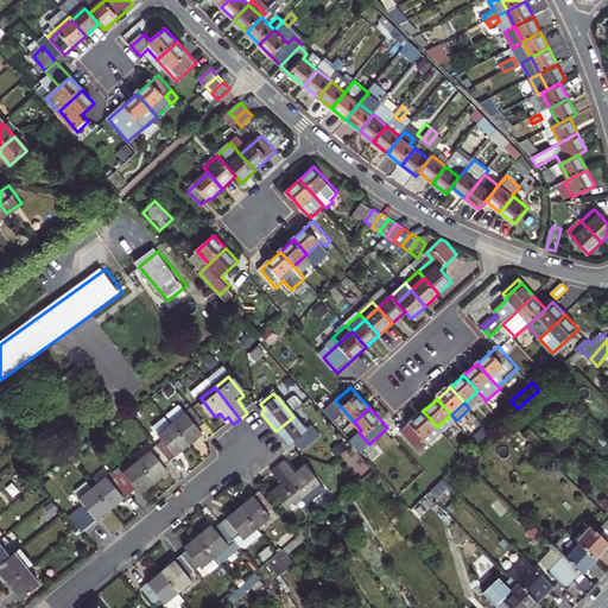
[(437,426),(423,411),(401,431),(419,453),(429,444),(424,438),(437,426)]
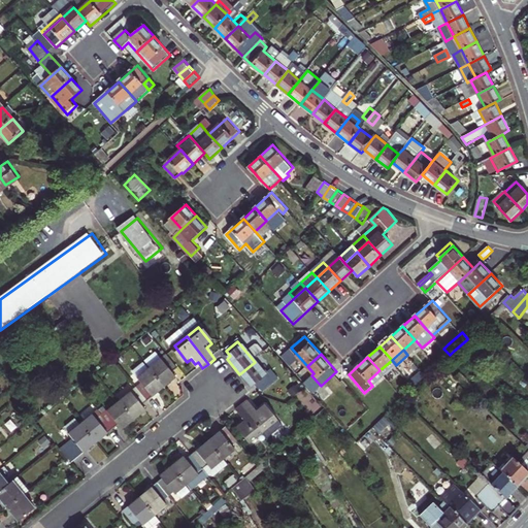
[(169,358),(152,371),(166,390),(178,380),(175,374),(179,371),(169,358)]
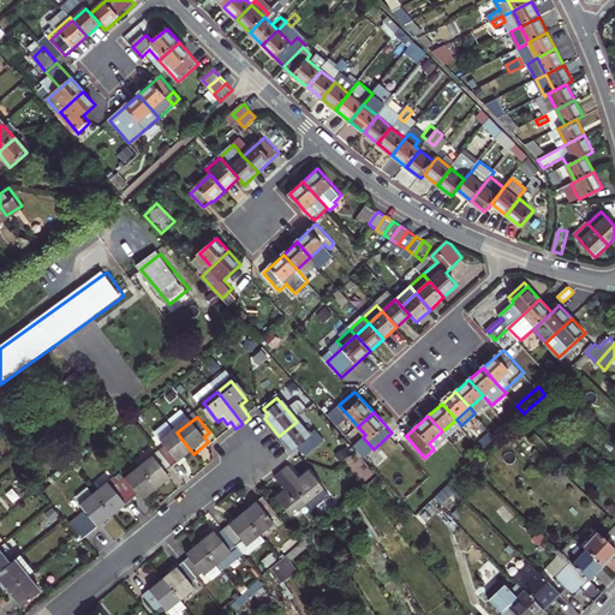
[(461,425),(457,419),(442,431),(448,437),(461,425)]
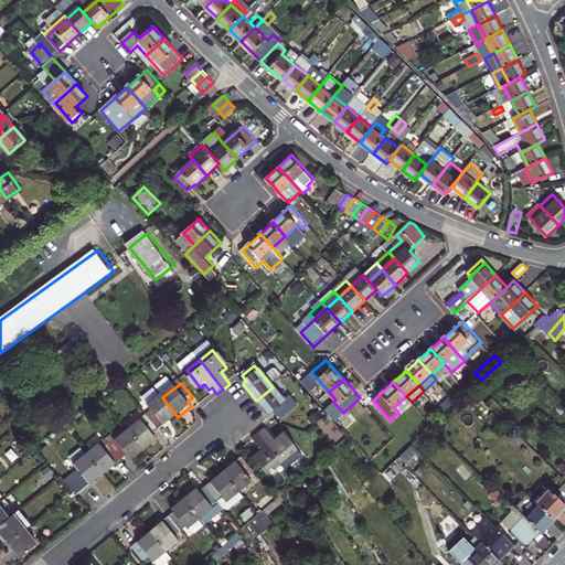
[(292,411),(273,387),(256,401),(270,417),(274,415),(279,420),(292,411)]
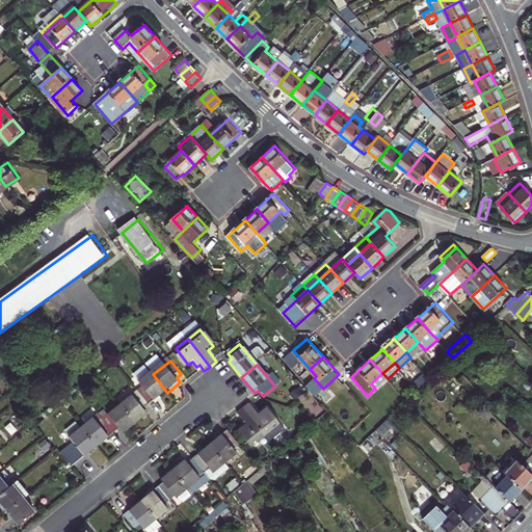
[(139,393),(150,406),(167,393),(153,374),(141,383),(144,389),(139,393)]
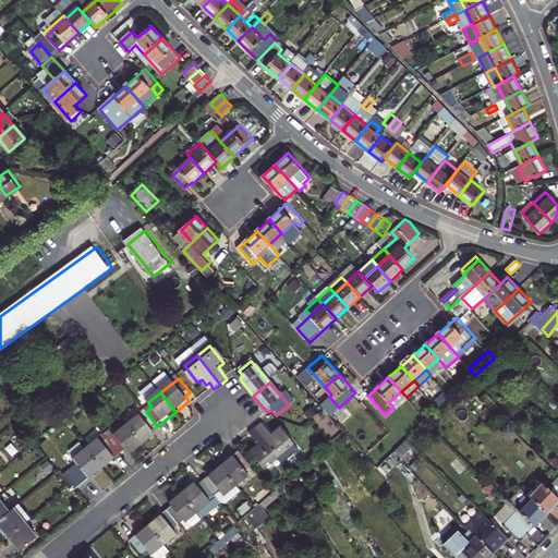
[(439,409),(440,409),(451,398),(448,395),(436,405),(439,409)]
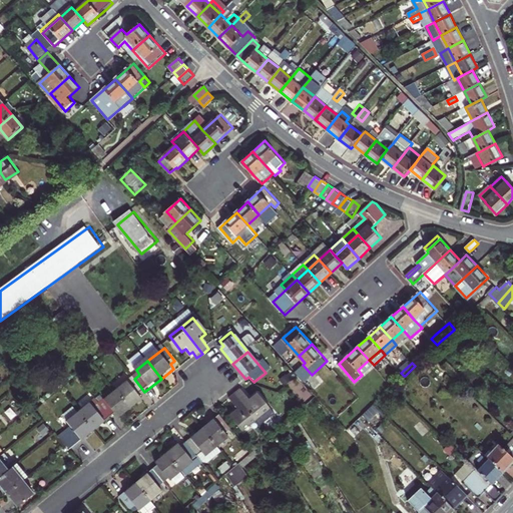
[(134,379),(118,392),(131,409),(143,400),(140,396),(144,392),(134,379)]
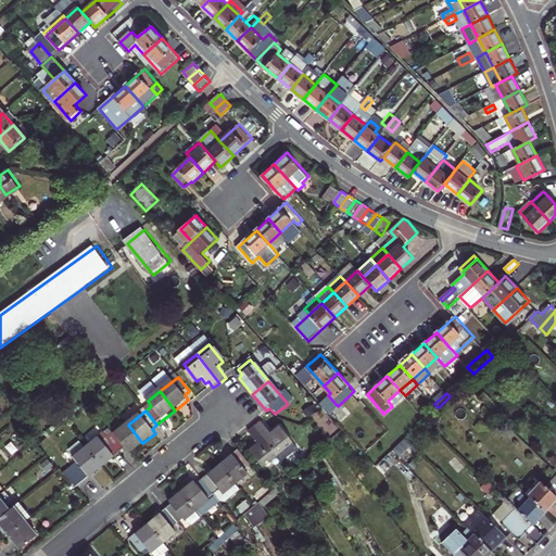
[(110,440),(121,454),(126,449),(130,454),(142,443),(128,425),(110,440)]
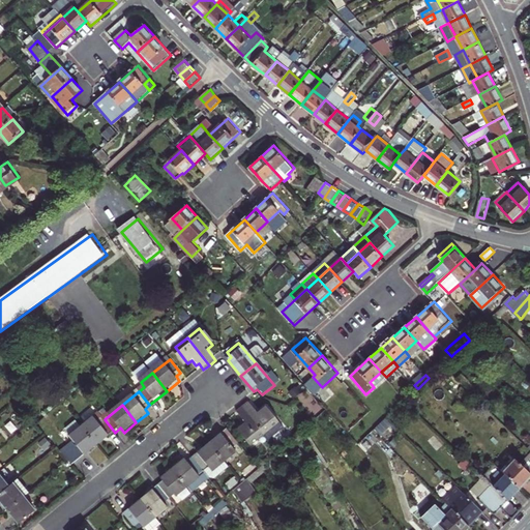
[(261,416),(251,405),(243,411),(265,437),(271,444),(285,433),(267,412),(261,416)]
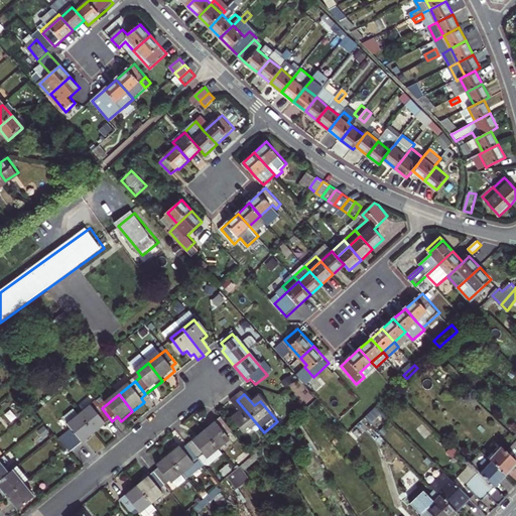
[(244,436),(258,425),(237,400),(231,404),(240,416),(233,421),(244,436)]
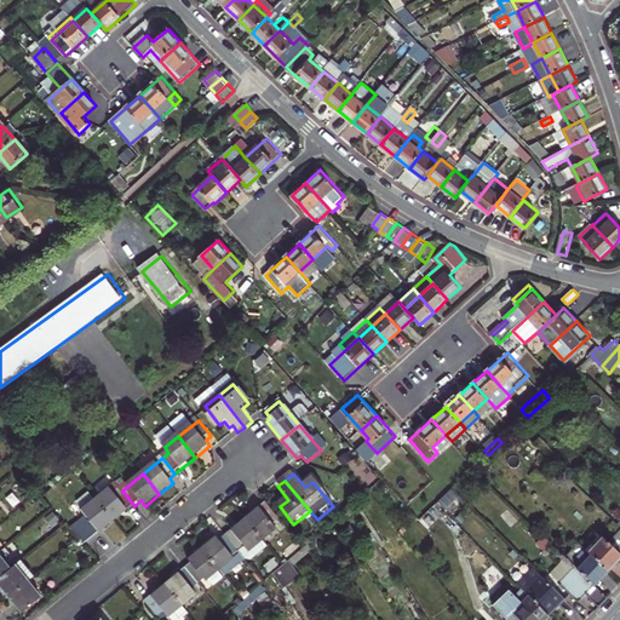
[(112,491),(98,501),(114,522),(135,506),(122,491),(115,495),(112,491)]
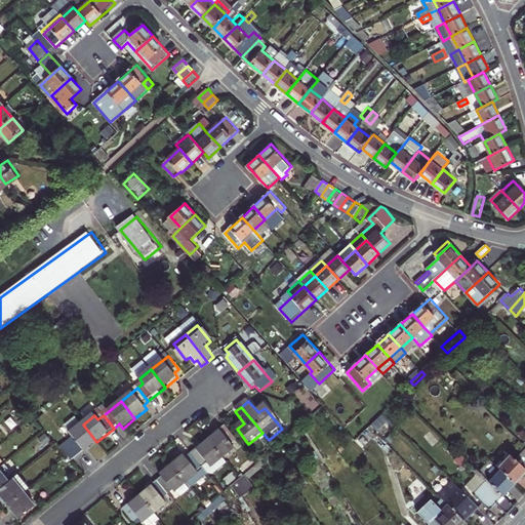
[(517,436),(502,422),(496,429),(511,442),(517,436)]
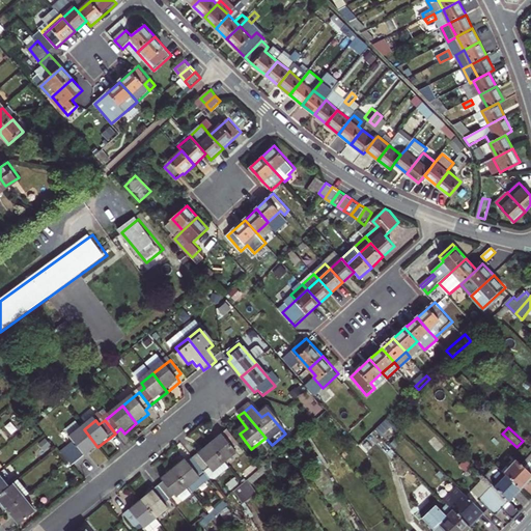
[(98,447),(84,429),(66,444),(76,457),(82,452),(85,457),(98,447)]
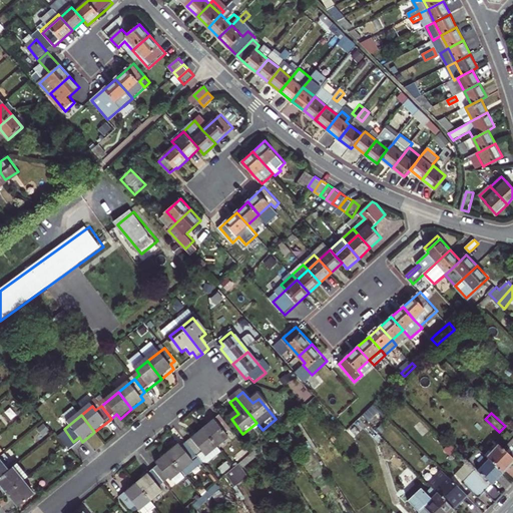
[(361,417),(351,426),(357,431),(366,423),(361,417)]
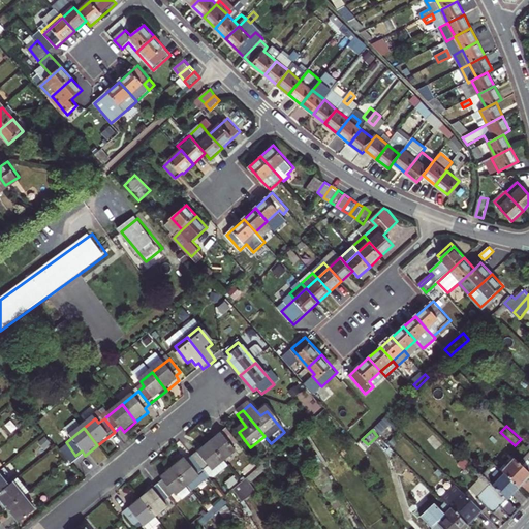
[(210,444),(223,461),(236,450),(234,447),(238,444),(227,431),(210,444)]
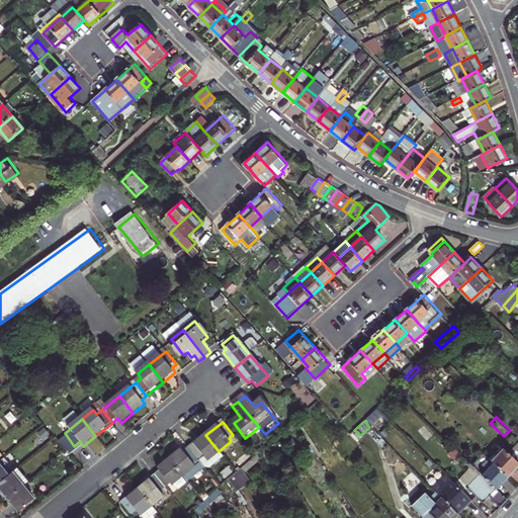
[(189,449),(199,462),(205,457),(207,461),(219,451),(205,435),(189,449)]
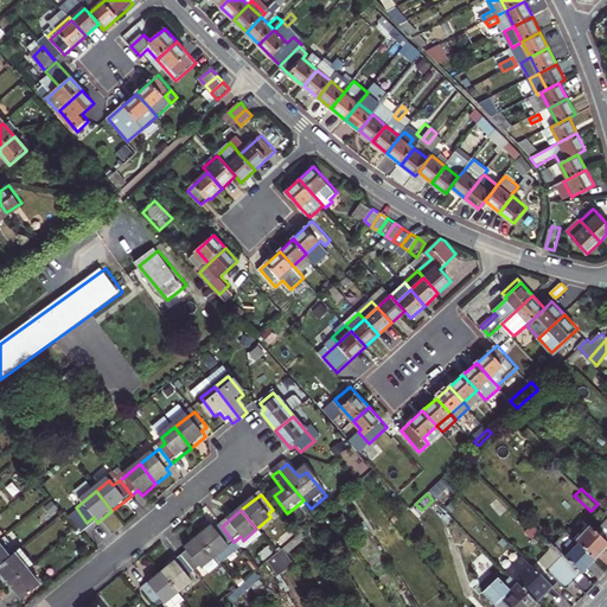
[(575,537),(580,542),(596,558),(606,549),(606,548),(606,540),(599,531),(589,523),(575,537)]
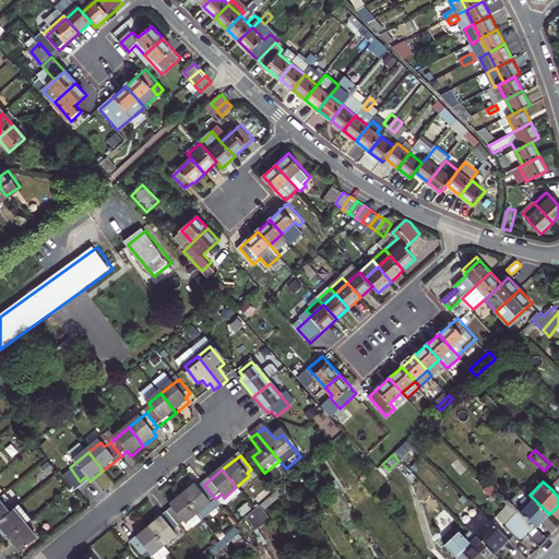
[(511,502),(491,483),(486,489),(506,508),(511,502)]
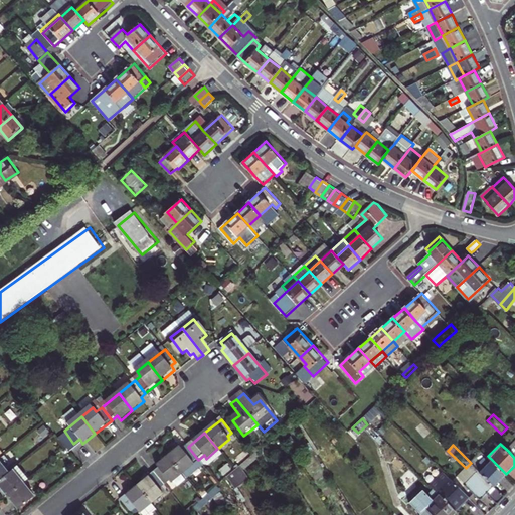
[(198,460),(188,447),(183,451),(180,447),(168,456),(181,473),(198,460)]
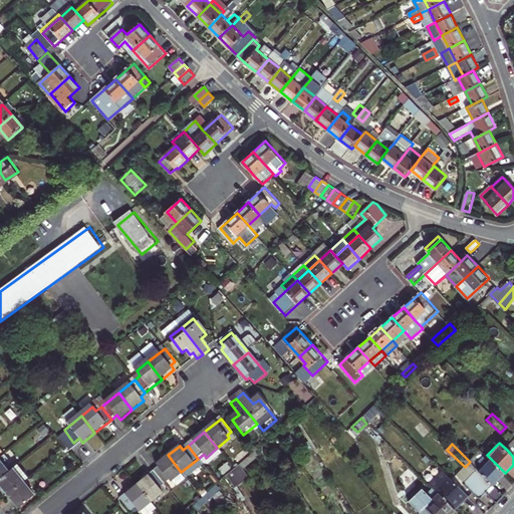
[(155,472),(165,485),(181,472),(168,455),(156,465),(159,469),(155,472)]
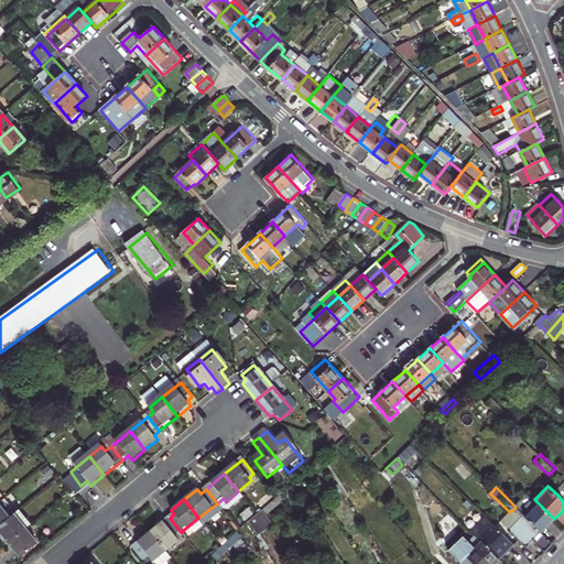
[(0,527),(12,518),(0,503),(0,527)]
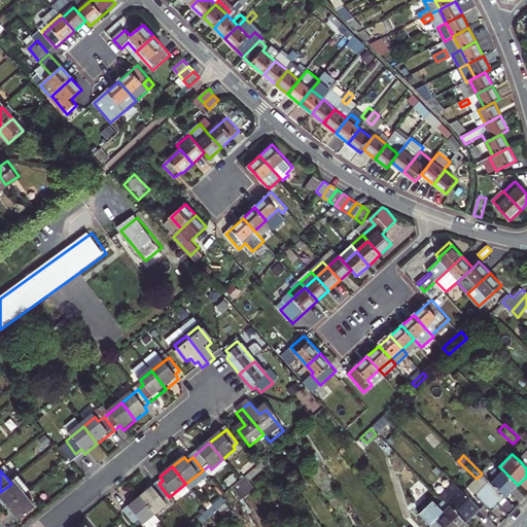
[(185,484),(190,490),(208,477),(203,470),(185,484)]
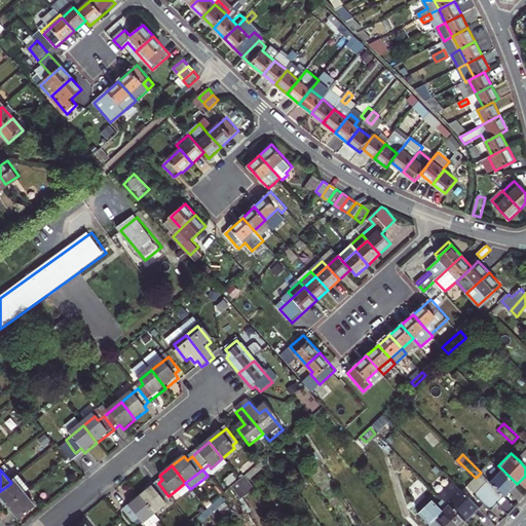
[(502,470),(491,482),(512,501),(515,499),(511,495),(512,493),(510,491),(517,484),(502,470)]
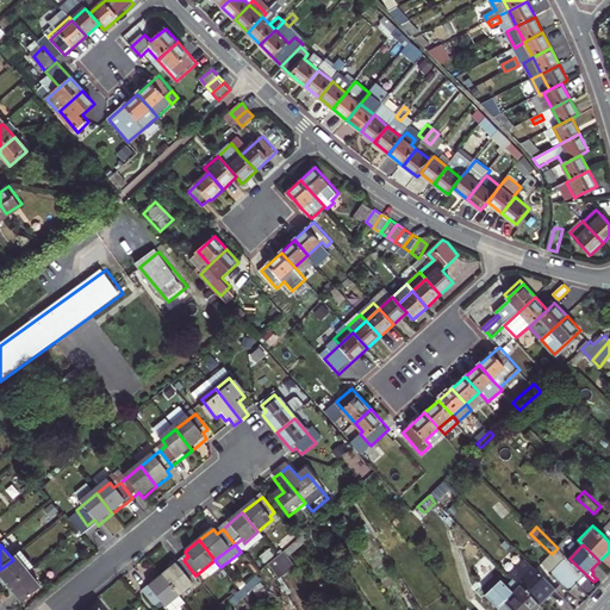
[(570,559),(565,554),(562,558),(565,560),(552,573),(568,591),(571,591),(578,584),(591,596),(599,587),(593,582),(570,559)]
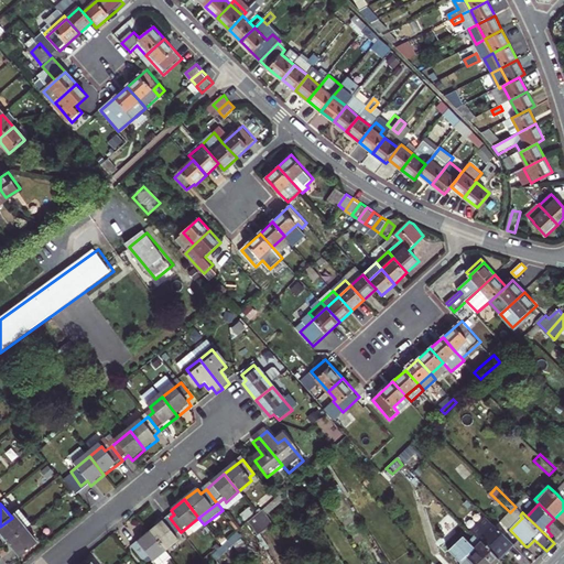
[(0,528),(6,535),(11,542),(29,528),(18,513),(12,518),(0,527),(0,528)]
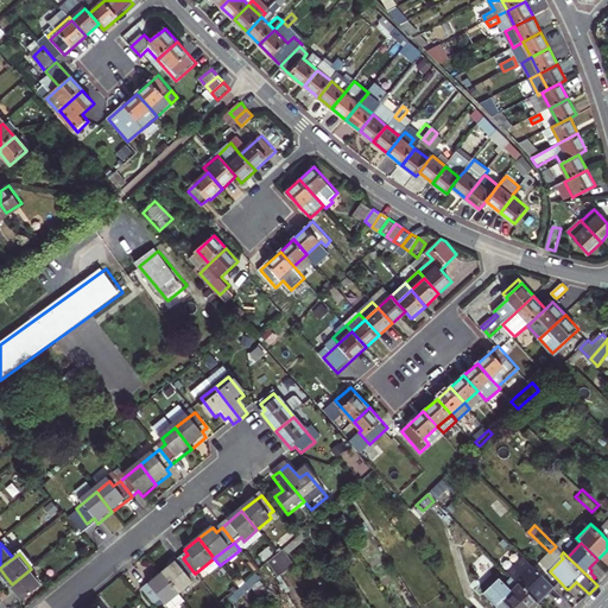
[(183,558),(163,575),(175,590),(195,574),(183,558)]
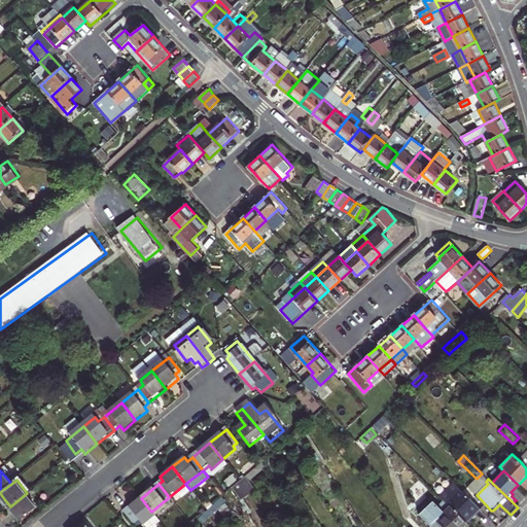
[(447,500),(467,522),(482,508),(458,487),(446,500),(447,500)]
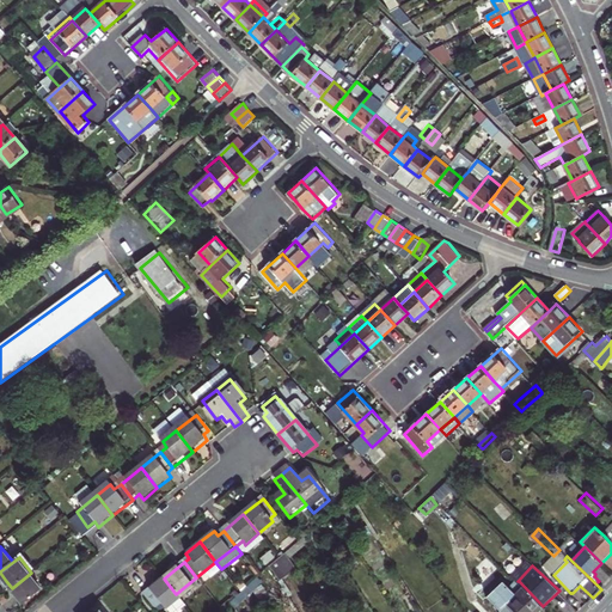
[(31,573),(12,588),(20,597),(25,604),(44,588),(31,573)]
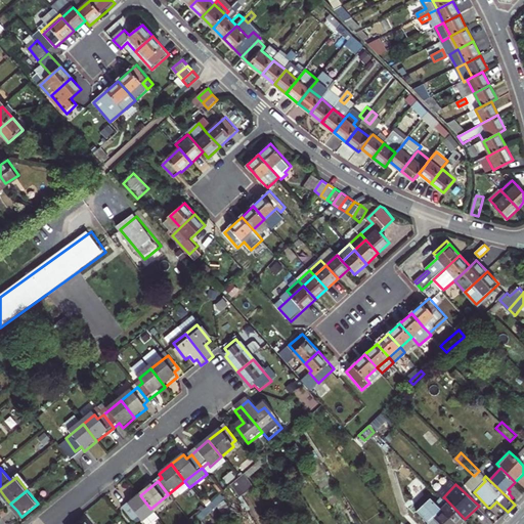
[(150,509),(140,495),(123,509),(134,522),(139,518),(144,523),(151,518),(153,519),(157,516),(150,509)]
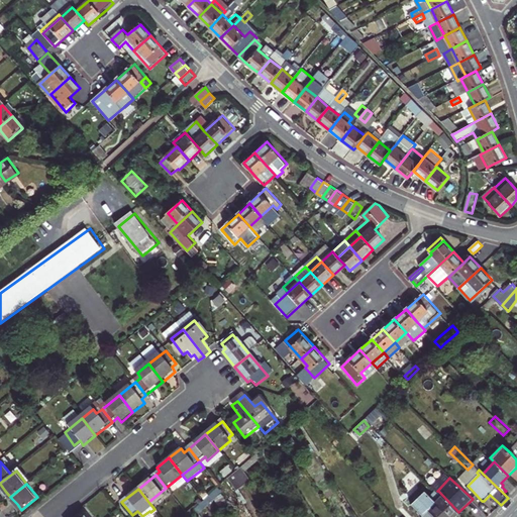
[(422,495),(413,504),(423,515),(422,516),(433,516),(434,516),(435,516),(452,516),(458,512),(438,491),(431,497),(422,495)]
